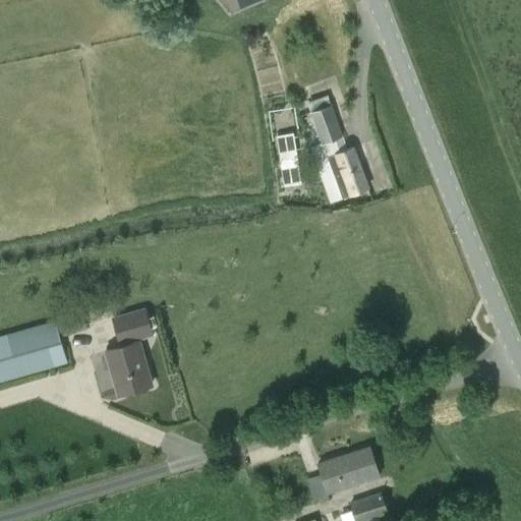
[(322,143),(341,137),(331,106),(311,112),(322,143)]
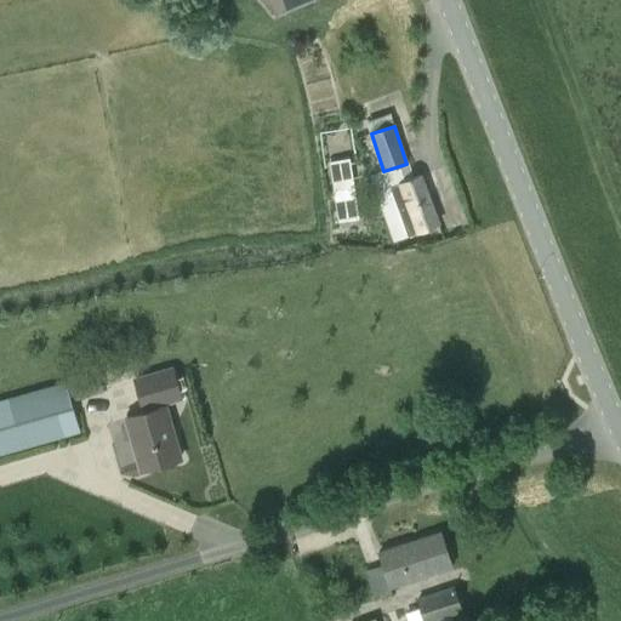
[(340,221),(358,220),(349,165),(331,169),(340,221)]
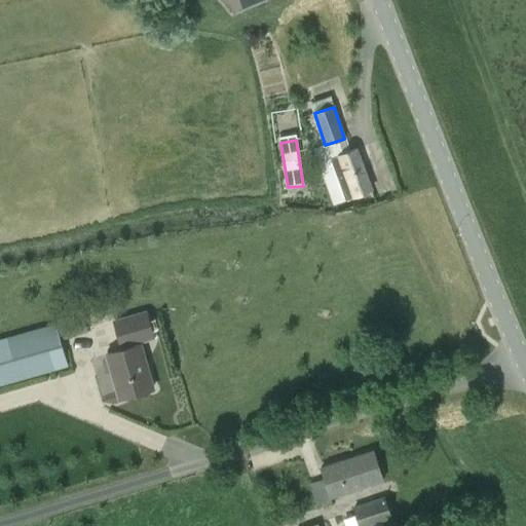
[(346,199),(372,190),(357,150),(332,159),(346,199)]
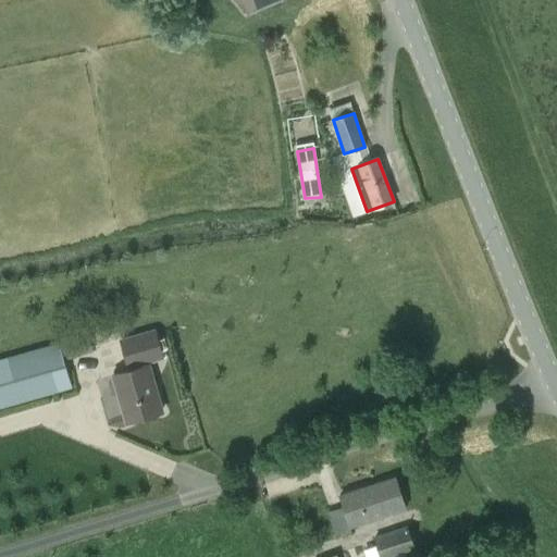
[(130,371),(113,376),(126,422),(162,412),(147,362),(162,358),(155,333),(121,343),(130,371)]
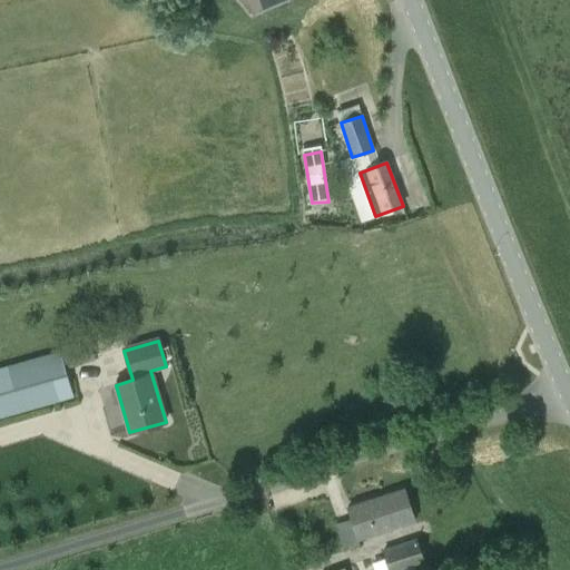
[(0,418),(74,397),(60,352),(0,369),(0,418)]
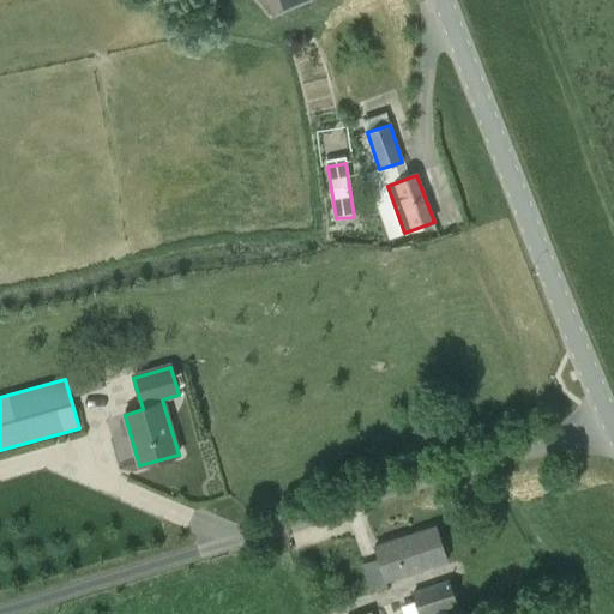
[(386,582),(446,563),(435,528),(374,547),(386,582)]
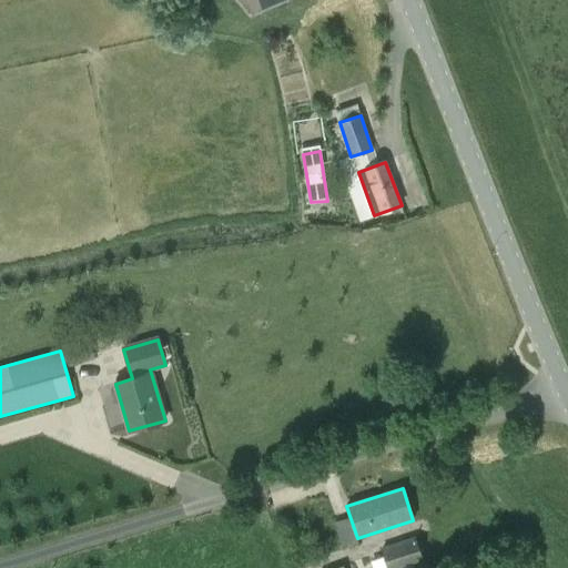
[(385,557),(371,561),(372,567),(414,567),(413,564),(423,560),(415,538),(383,549),(385,557)]
